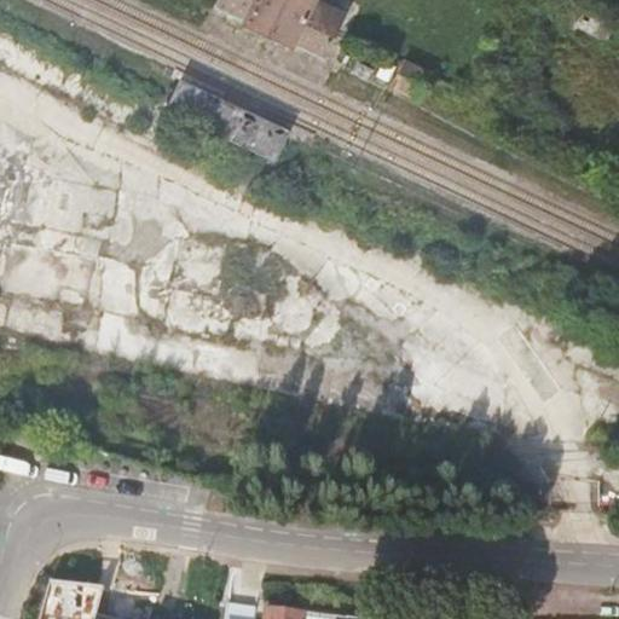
[(219,0),(218,5),(248,19),(300,44),(328,56),(348,11),(323,0),(219,0)]
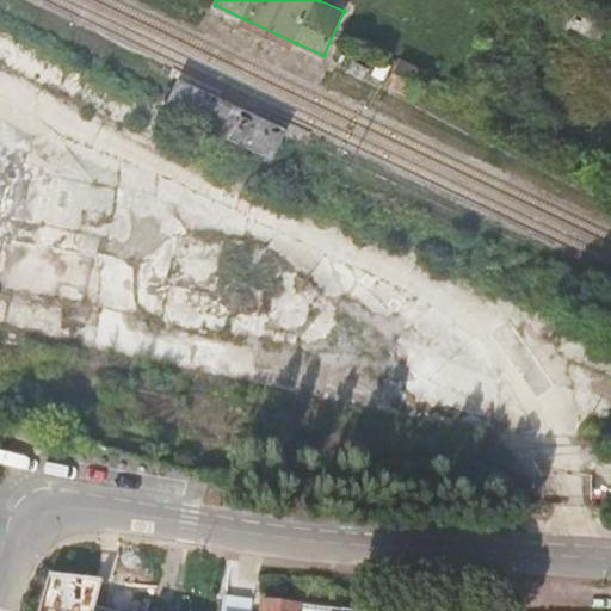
[(417,94),(427,71),(401,59),(390,82),(417,94)]
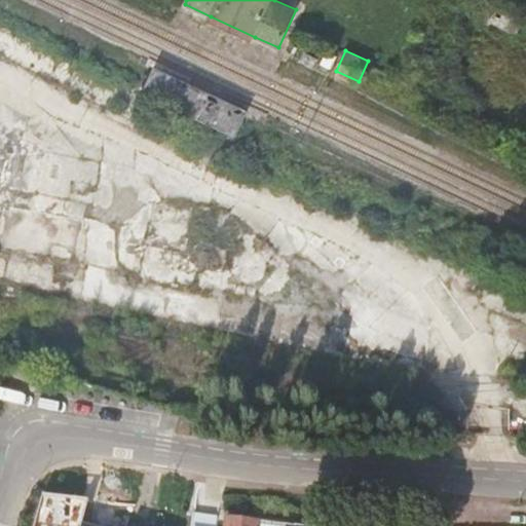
[(154,65),(147,80),(162,87),(156,99),(191,115),(203,88),(154,65)]
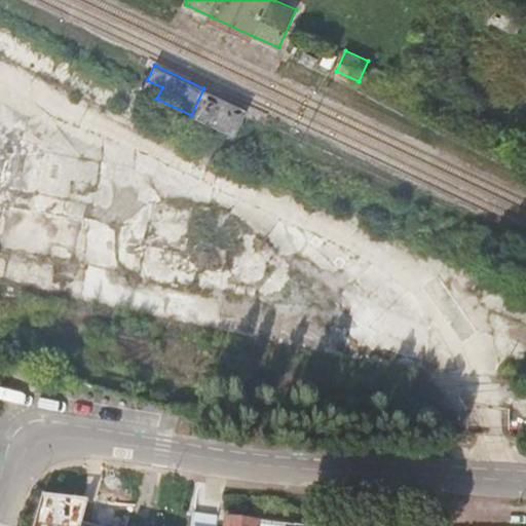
[(162,87),(147,80),(142,91),(156,99),(162,87)]
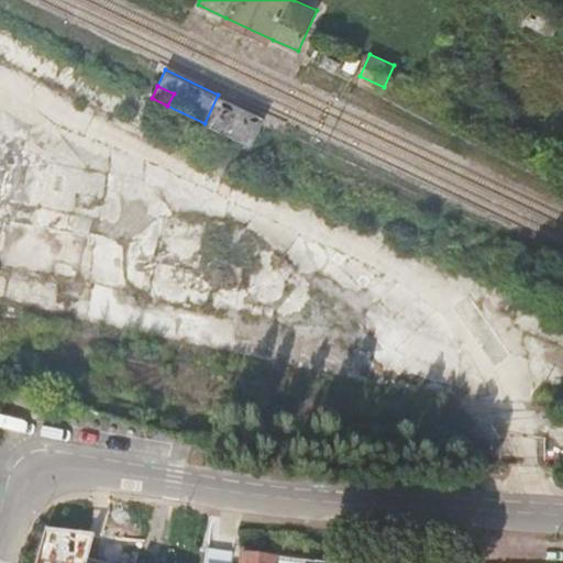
[(267,118),(218,95),(205,123),(254,146),(267,118)]
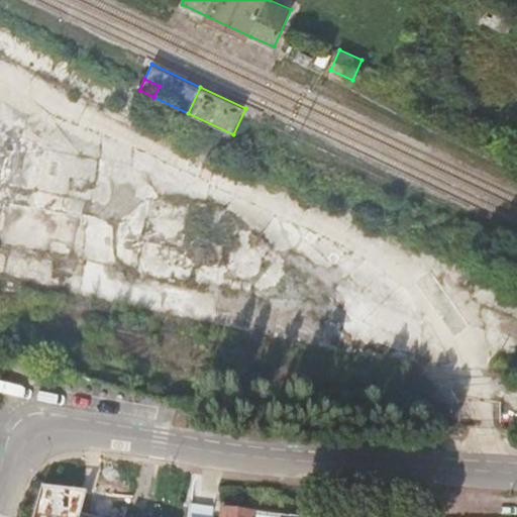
[(46,289),(291,341),(297,311),(53,259),(46,289)]
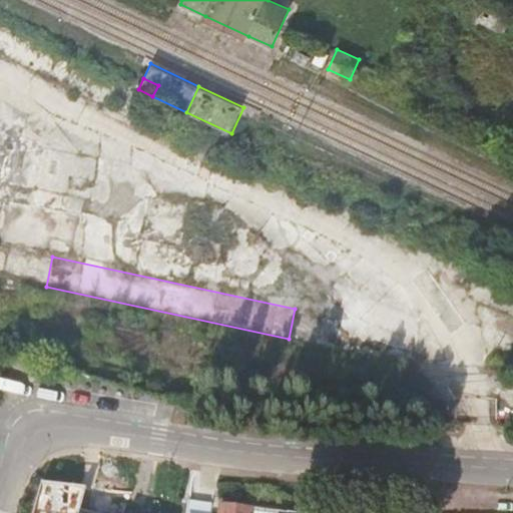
[(314,309),(307,339),(343,347),(349,317),(314,309)]
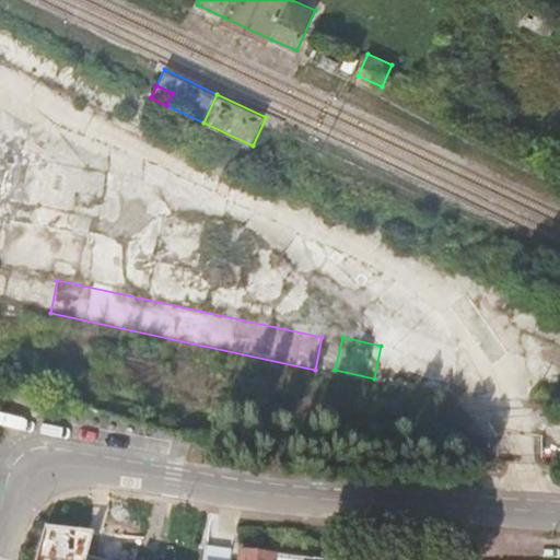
[(128,559),(131,533),(83,526),(76,559),(128,559)]
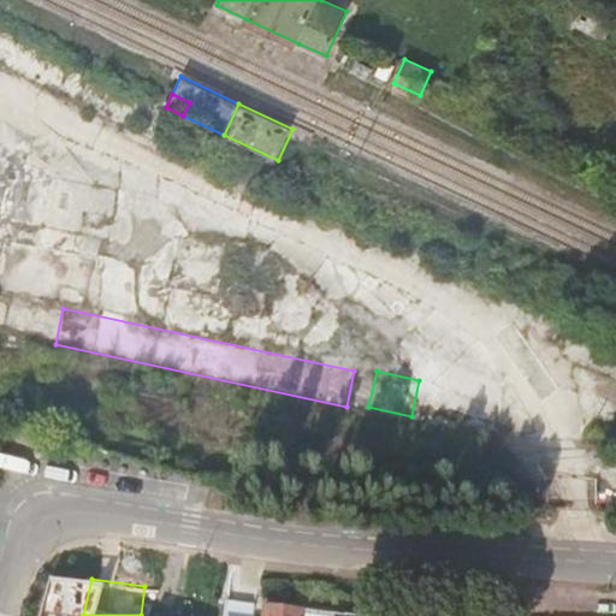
[(197,615),(202,596),(144,586),(141,615),(197,615)]
